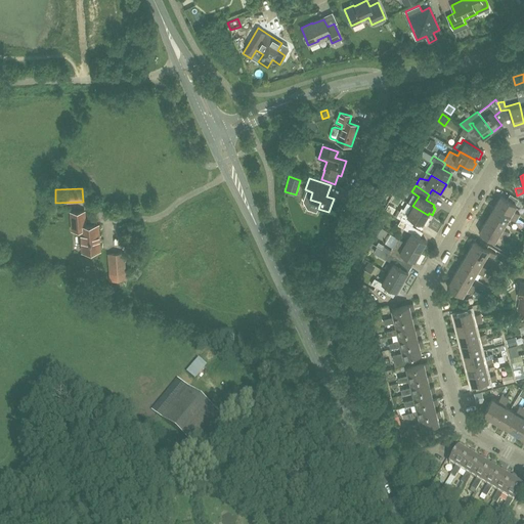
[(501,195),(495,205),(518,218),(520,215),(513,211),(517,205),(501,195)]
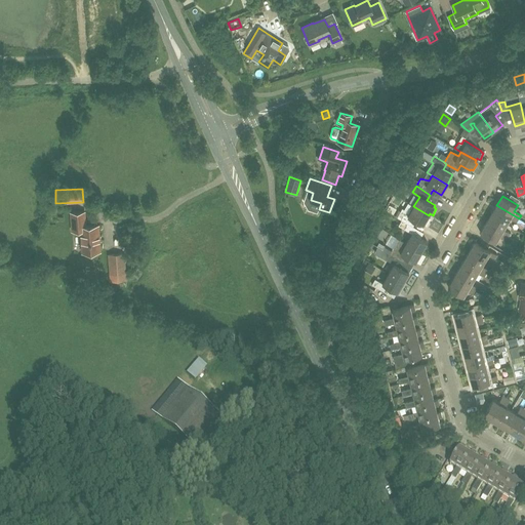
[(496,205),(491,214),(507,224),(510,218),(517,223),(519,218),(496,205)]
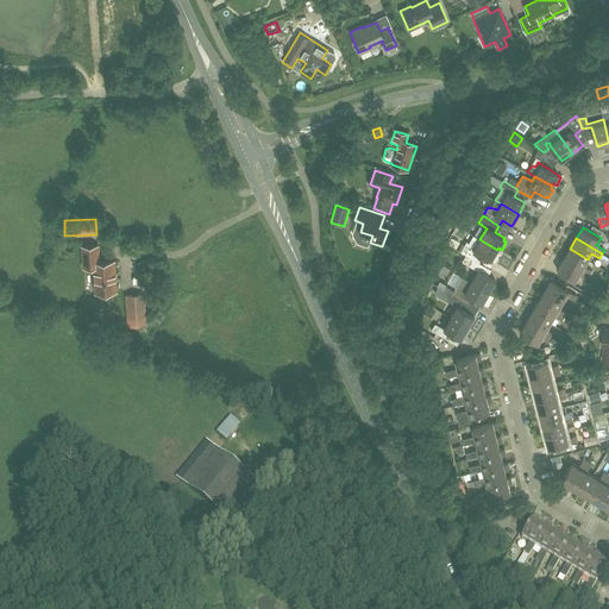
[(479,239),(473,251),(490,261),(497,250),(479,239)]
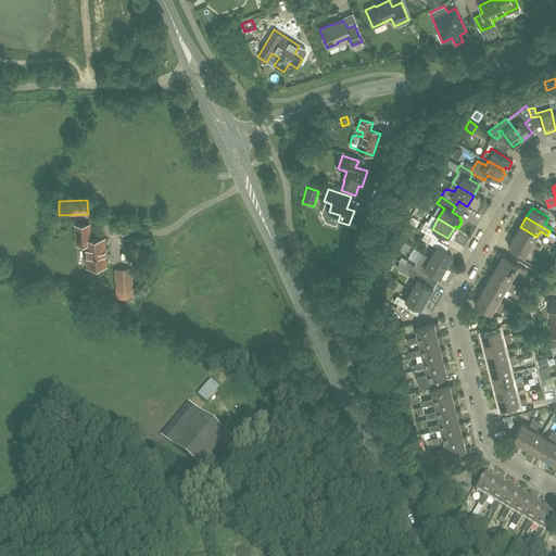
[(90,224),(87,224),(76,225),(77,241),(87,240),(88,267),(93,266),(93,268),(102,268),(101,266),(106,265),(104,238),(91,239),(90,224)]
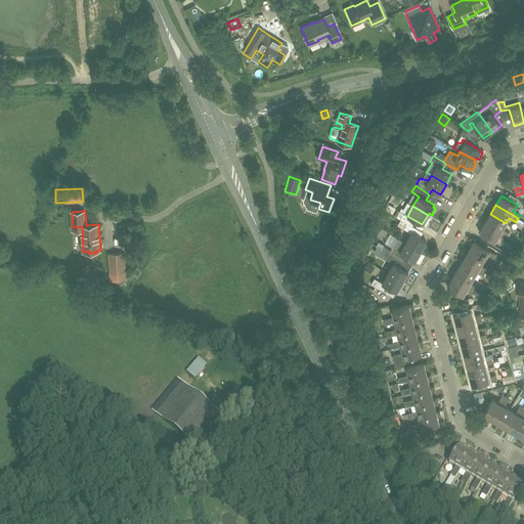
[(490,214),(485,223),(507,236),(509,232),(503,228),(506,223),(490,214)]
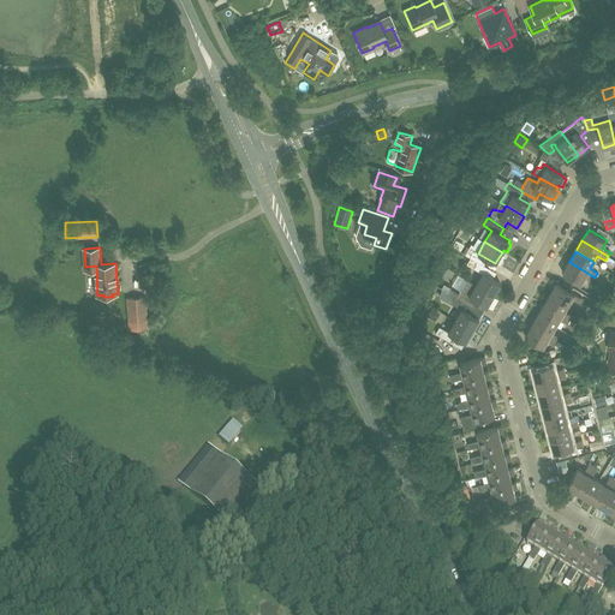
[(471,257),(467,264),(479,272),(483,264),(471,257)]
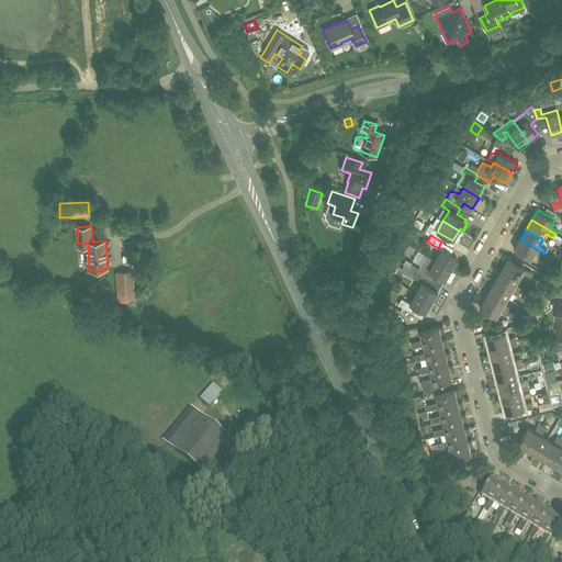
[(543,254),(520,239),(514,249),(530,259),(535,253),(541,257),(543,254)]
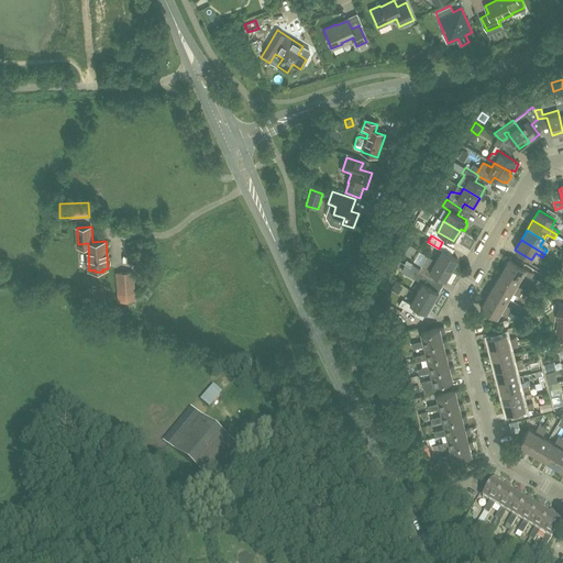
[(457,260),(442,250),(435,261),(452,271),(457,260)]
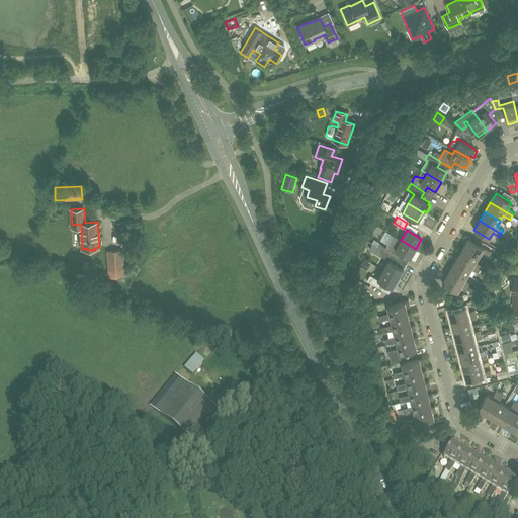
[(394,236),(389,245),(384,251),(398,258),(401,253),(410,258),(416,249),(401,240),(394,236)]
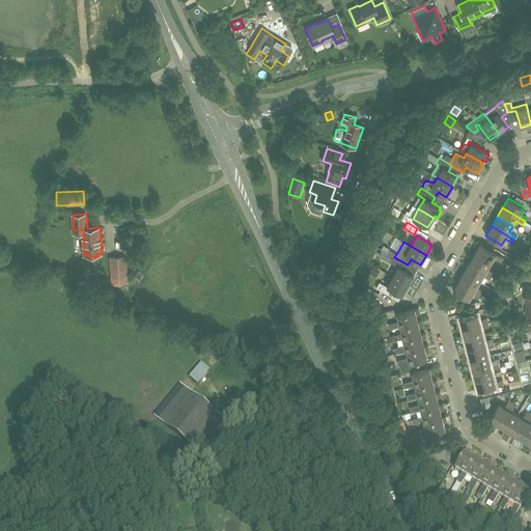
[(475,254),(491,263),(494,257),(501,261),(503,258),(496,254),(480,245),(475,254)]
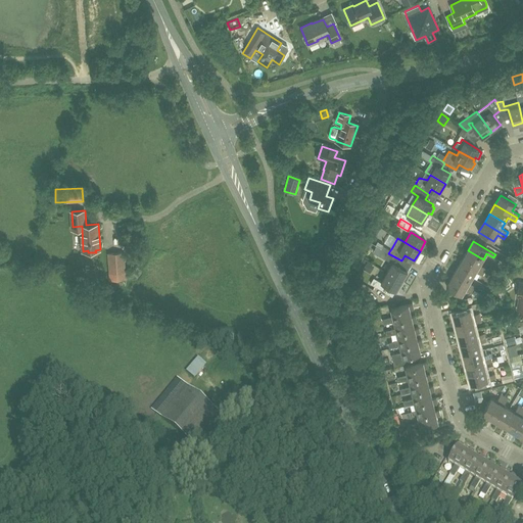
[(468,250),(463,258),(484,272),(486,269),(480,265),(483,259),(468,250)]
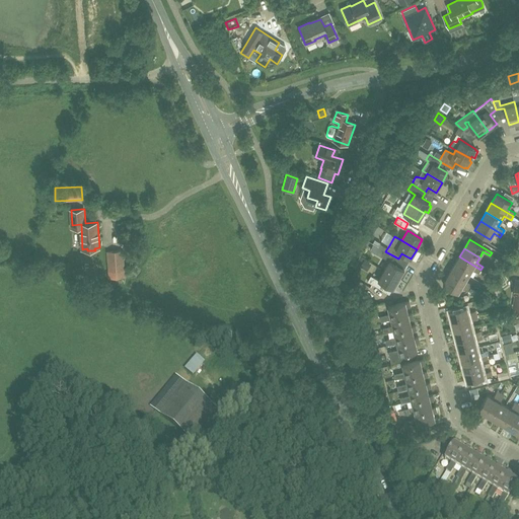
[(124,250),(106,251),(108,278),(126,277),(124,250)]
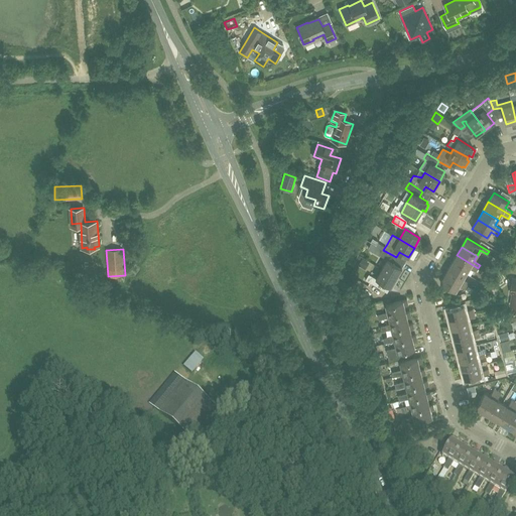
[(393,263),(396,257),(383,250),(380,255),(387,259),(381,269),(396,277),(402,268),(393,263)]
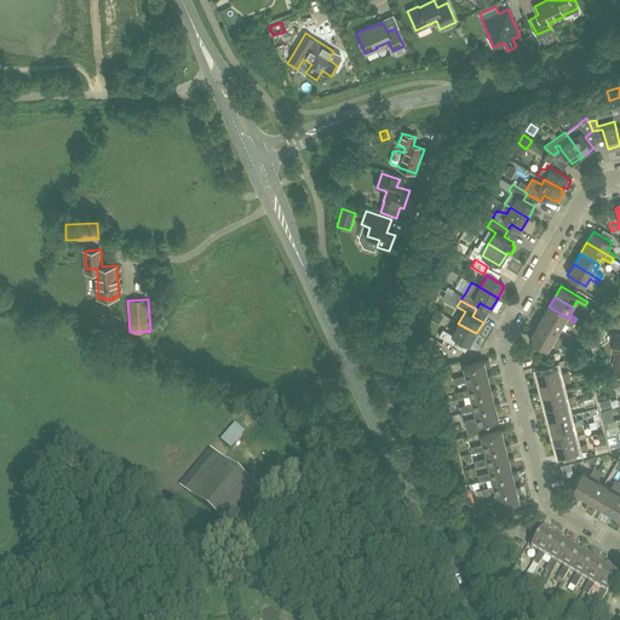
[(549,306),(541,317),(560,328),(564,322),(572,327),(574,322),(549,306)]
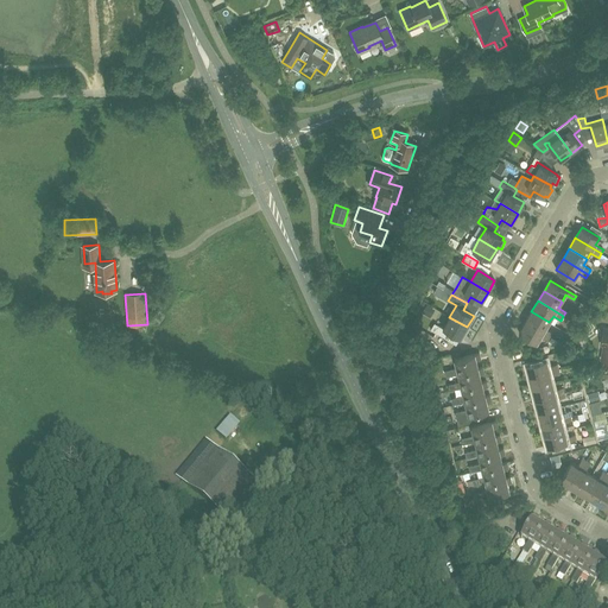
[(531,311),(525,322),(551,337),(553,333),(545,328),(549,322),(531,311)]
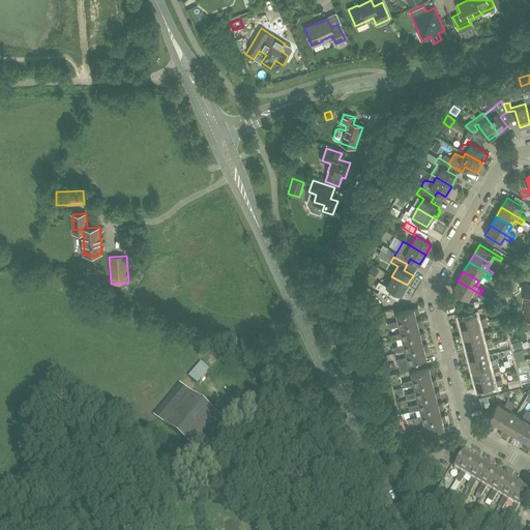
[(391,276),(386,286),(401,295),(407,285),(391,276)]
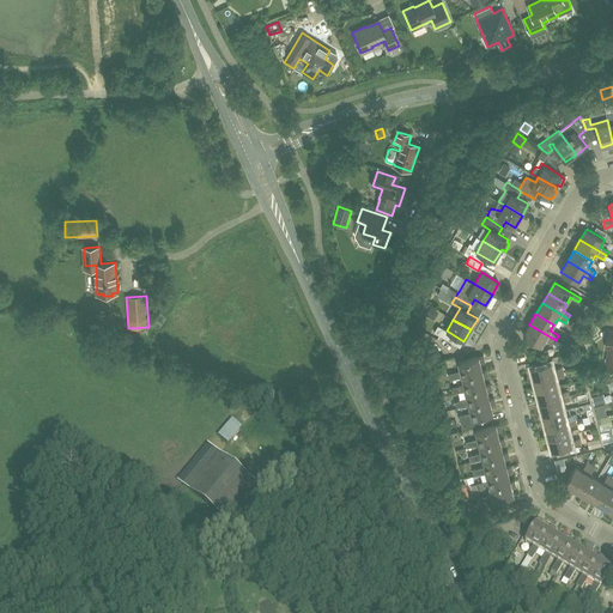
[(556,340),(529,325),(523,335),(541,346),(545,339),(553,344),(556,340)]
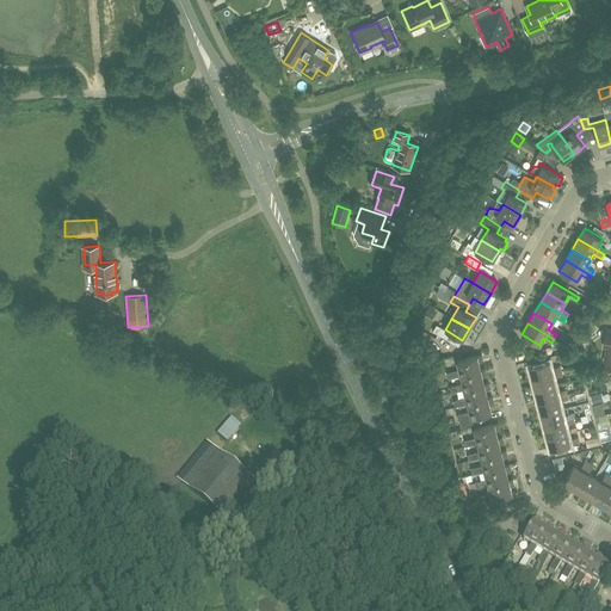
[(481,370),(479,362),(483,360),(481,355),(477,356),(456,362),(458,370),(446,372),(449,378),(460,376),(481,370)]
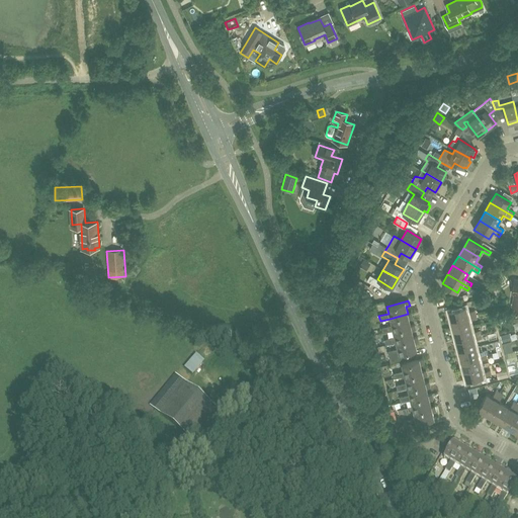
[(451,321),(476,315),(475,311),(467,313),(465,306),(448,311),(451,321)]
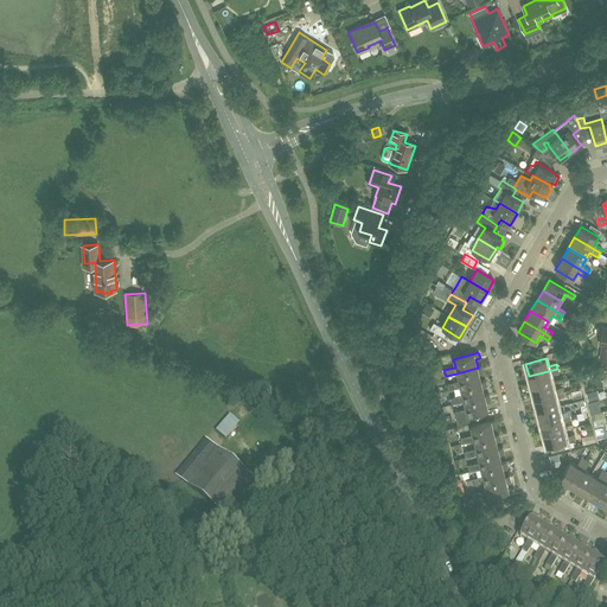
[(457,374),(459,381),(447,384),(449,390),(460,387),(481,382),(479,374),(484,372),(481,366),(478,368),(457,374)]
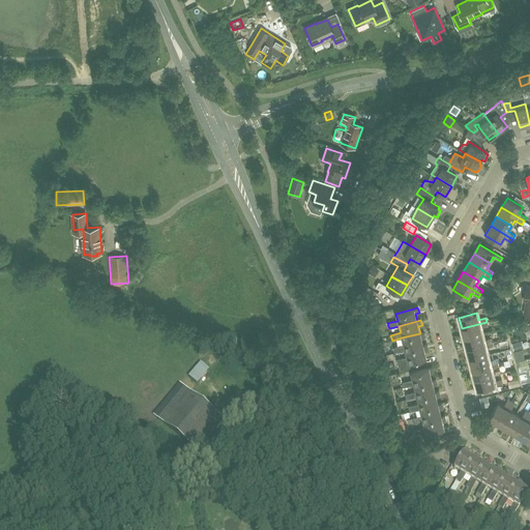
[(487,322),(462,328),(464,339),(481,333),(480,327),(488,326),(487,322)]
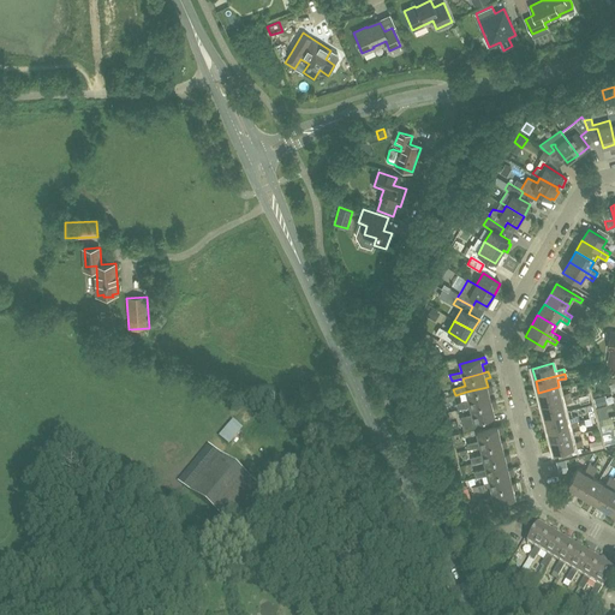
[(466,392),(469,400),(457,402),(458,408),(470,406),(491,400),(489,392),(494,392),(491,386),(488,387),(466,392)]
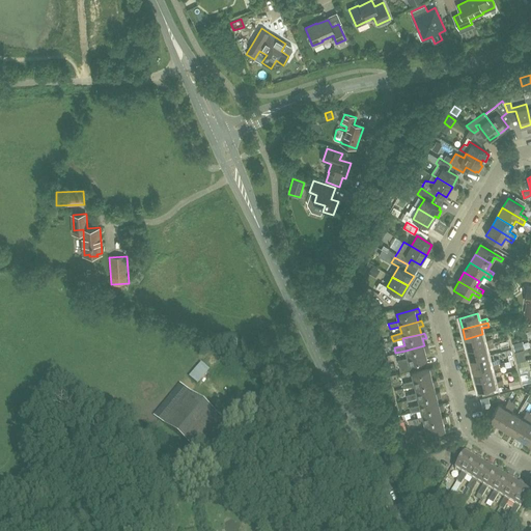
[(482,334),(465,339),(468,350),(493,342),(492,339),(484,340),(482,334)]
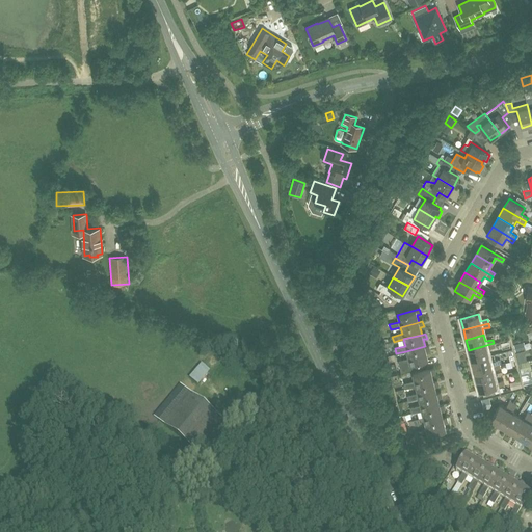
[(494,343),(469,350),(471,360),(488,355),(487,349),(495,347),(494,343)]
